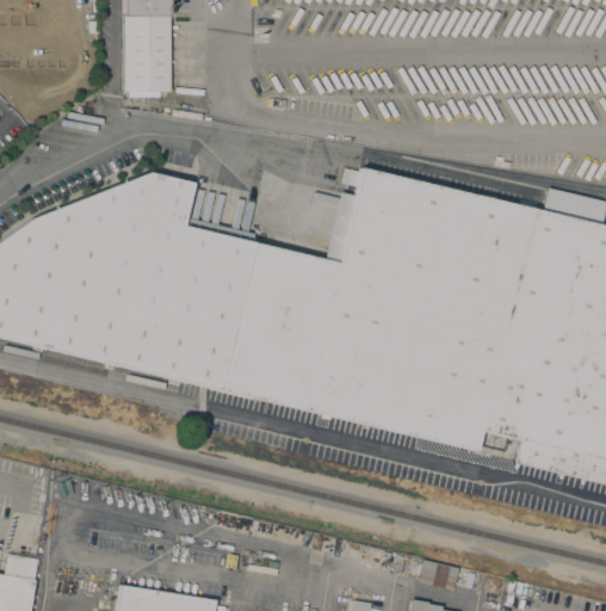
[(172,0),(172,92),(162,92),(162,98),(130,98),(130,92),(124,92),(124,0),(172,0)]
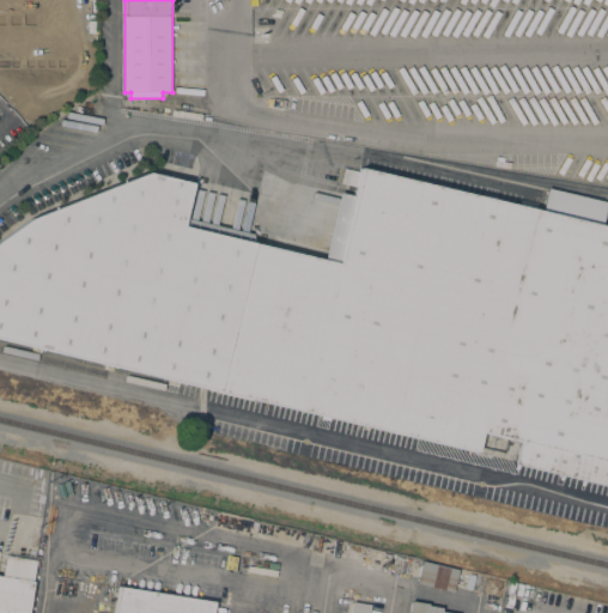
[(342,193),(357,196),(358,192),(354,190),(356,186),(345,183),(348,169),(363,173),(364,169),(545,213),(551,188),(607,201),(607,216),(605,225),(607,225),(607,486),(518,465),(523,442),(484,432),(479,453),(0,338),(0,242),(34,219),(151,173),(195,184),(184,226),(326,261),(342,193)]
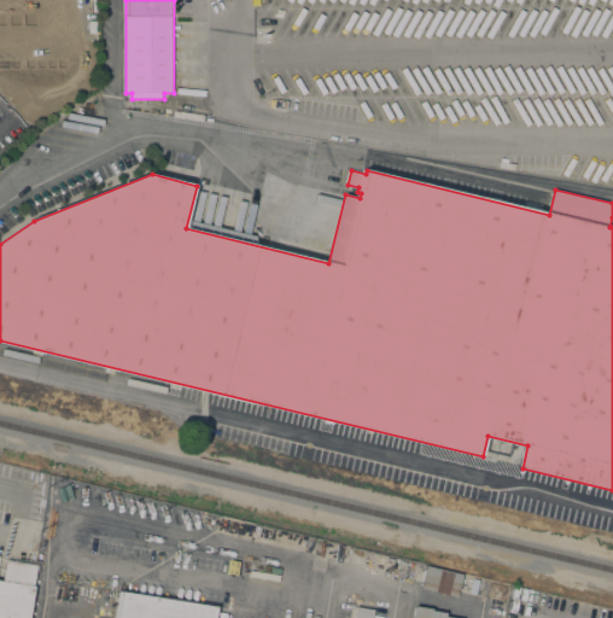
[(36,587),(30,617),(0,617),(0,581),(6,582),(10,560),(39,565),(36,587)]
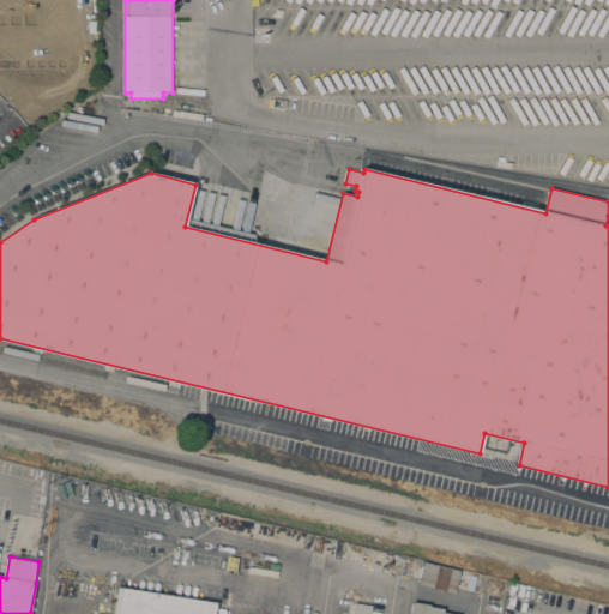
[(463,571),(457,594),(421,585),(427,563),(463,571)]
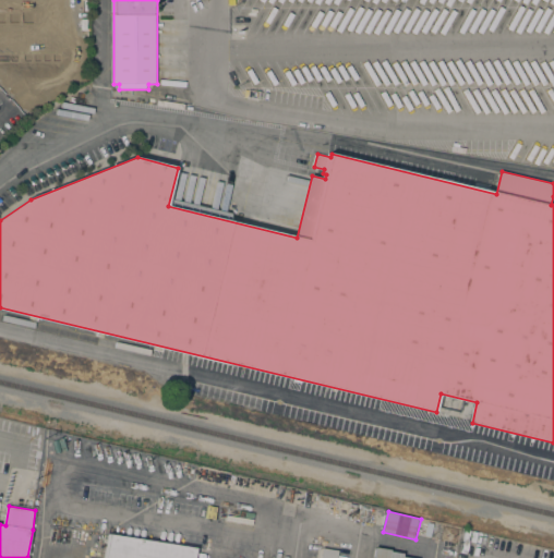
[(106,557),(110,534),(197,548),(195,557),(106,557)]
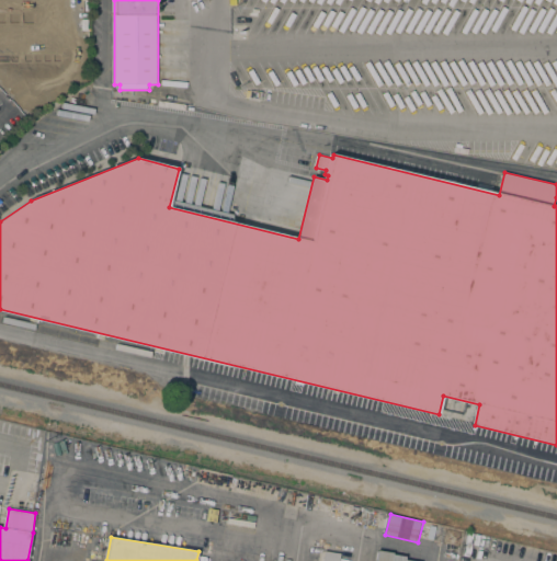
[(377,560),(379,550),(395,553),(395,554),(408,557),(407,560),(411,560),(377,560)]
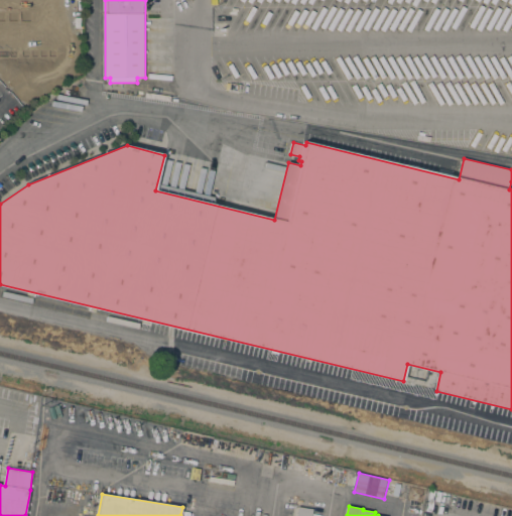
[(298,515),(300,507),(315,509),(313,515),(298,515)]
